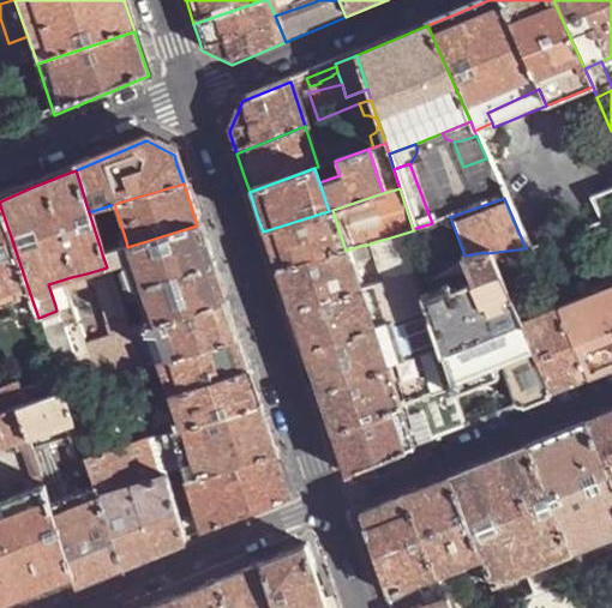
[(0,305),(17,300),(30,294),(0,205),(0,305)]
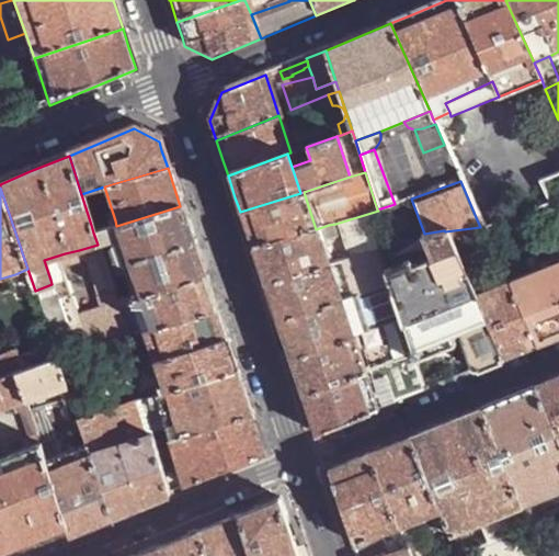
[(300,193),(240,212),(247,234),(252,249),(316,229),(304,192),(300,193)]
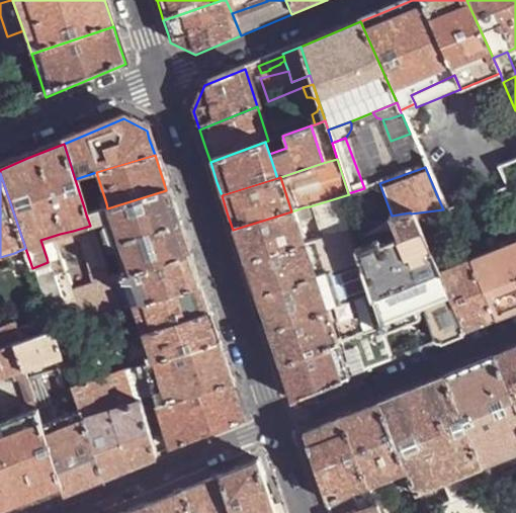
[(170,202),(166,190),(107,208),(103,209),(106,220),(124,275),(130,273),(188,256),(181,236),(177,223),(170,202)]
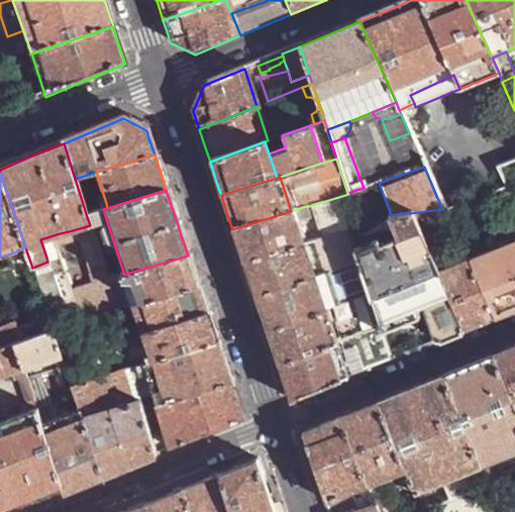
[(335,198),(309,206),(320,239),(346,231),(335,198)]
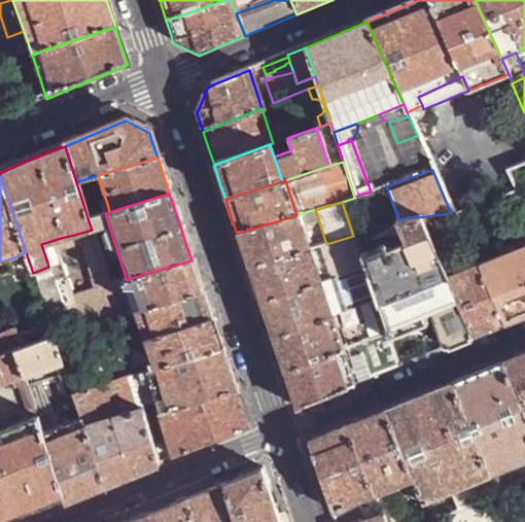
[(108,207),(85,211),(88,218),(105,213),(109,212),(108,207)]
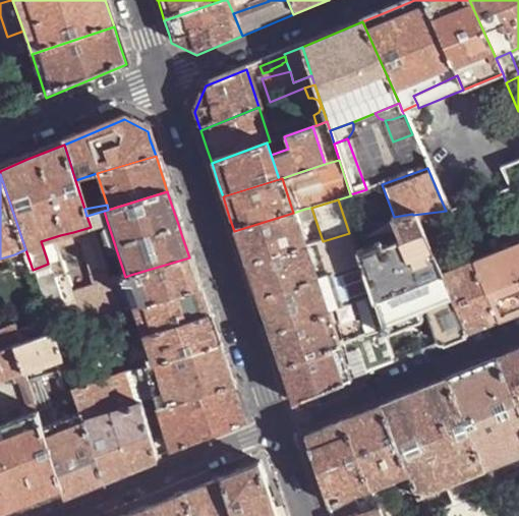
[(305,209),(293,213),(298,226),(309,222),(305,209)]
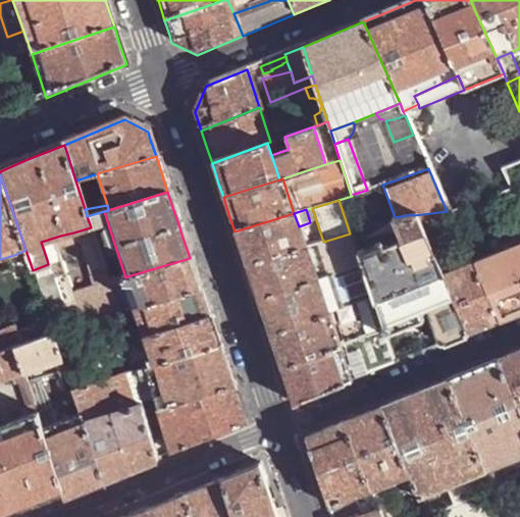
[(104,211),(87,216),(91,227),(107,221),(104,211)]
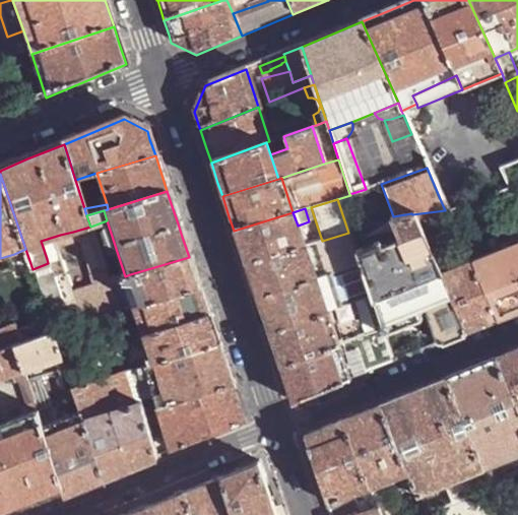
[(412,214),(421,234),(451,221),(445,210),(412,214)]
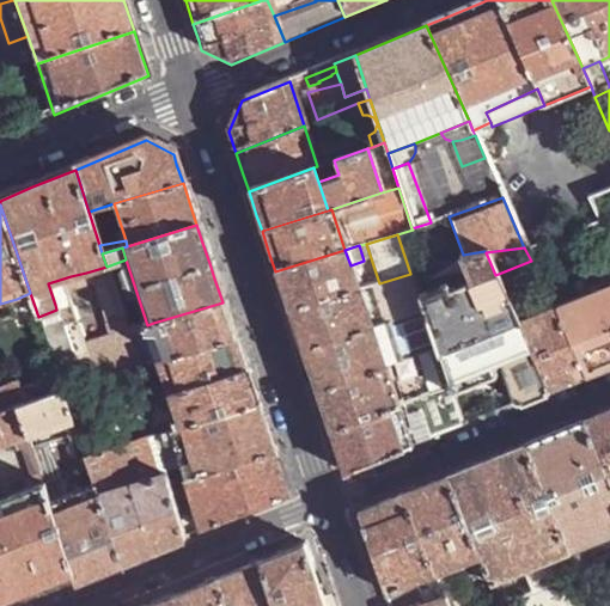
[(345,250),(275,271),(282,295),(288,312),(358,291),(351,265),(345,250)]
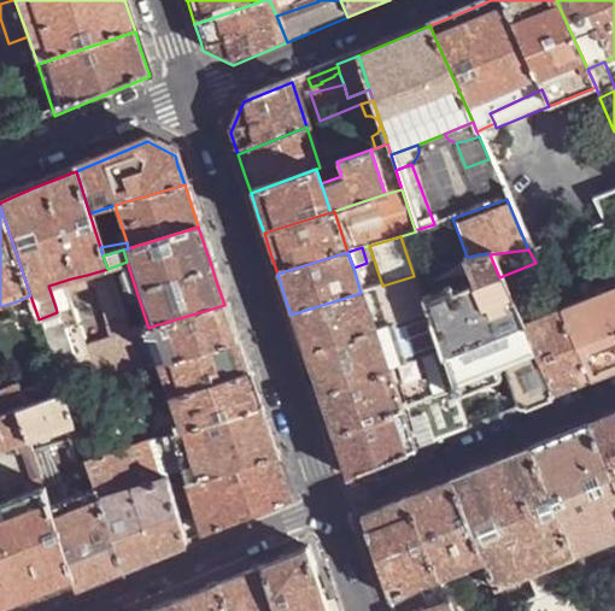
[(502,369),(534,356),(522,329),(499,277),(490,254),(488,253),(467,257),(462,257),(472,286),(450,293),(447,287),(421,297),(426,315),(438,352),(451,392),(454,399),(495,382),(497,380),(496,372),(502,369)]
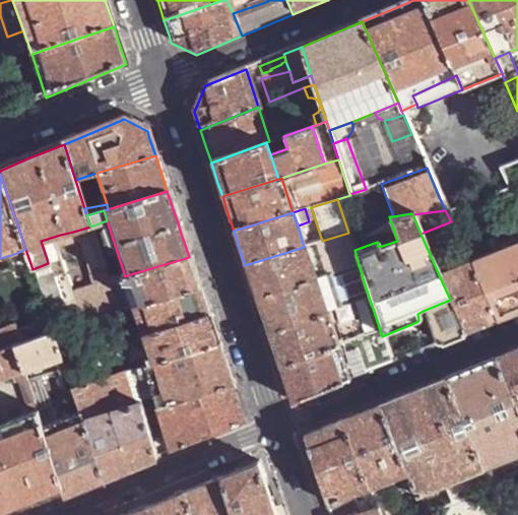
[(107,220),(90,227),(106,271),(109,281),(125,276),(107,220)]
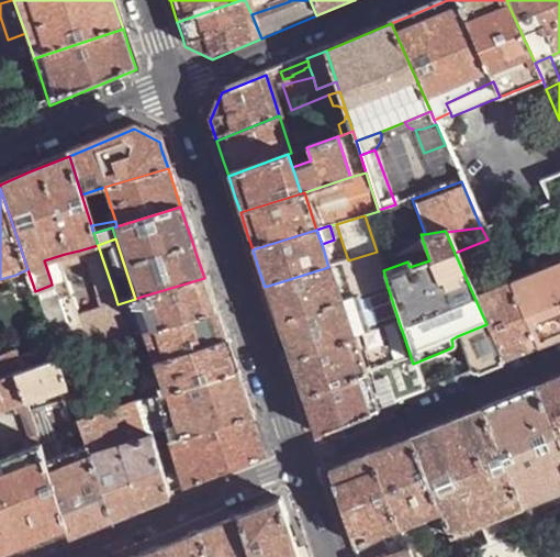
[(98,245),(79,251),(96,299),(114,293),(98,245)]
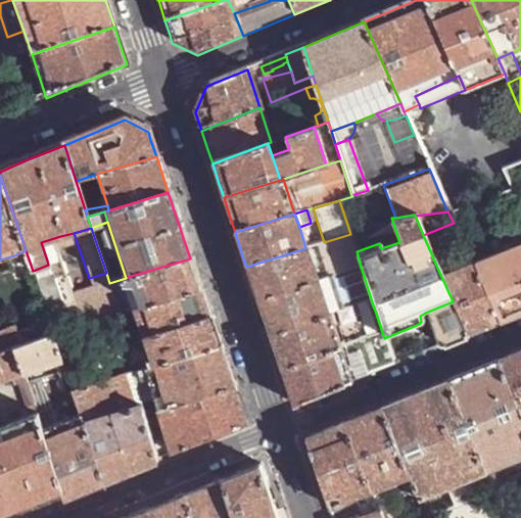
[(324,242),(305,248),(317,282),(361,267),(357,251),(350,234),(324,242)]
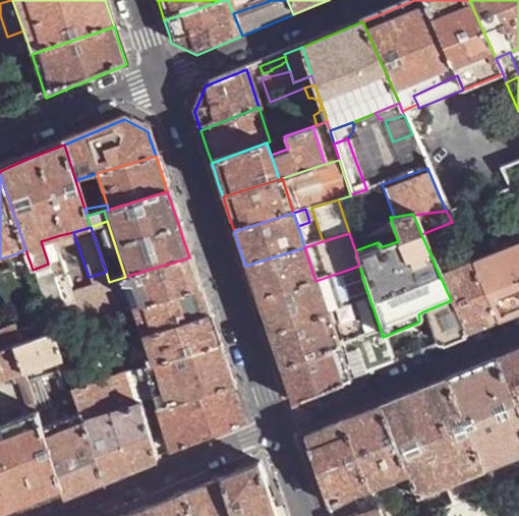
[(518,245),(501,253),(518,294),(518,245)]
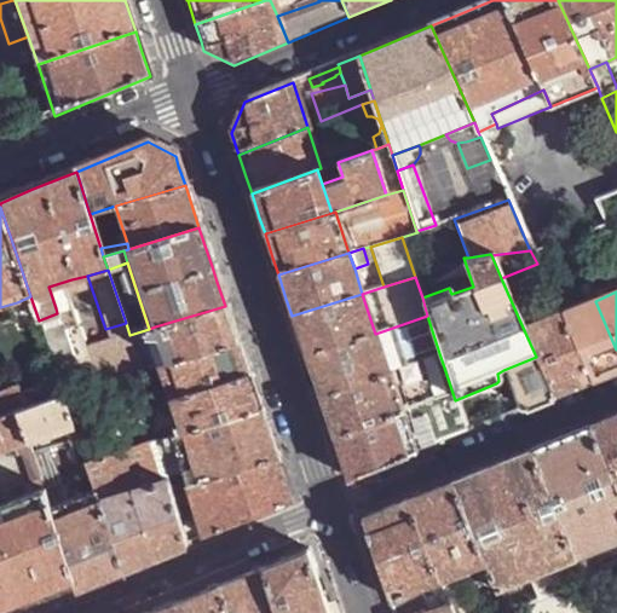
[(362,294),(292,316),(300,340),(306,358),(375,334),(362,294)]
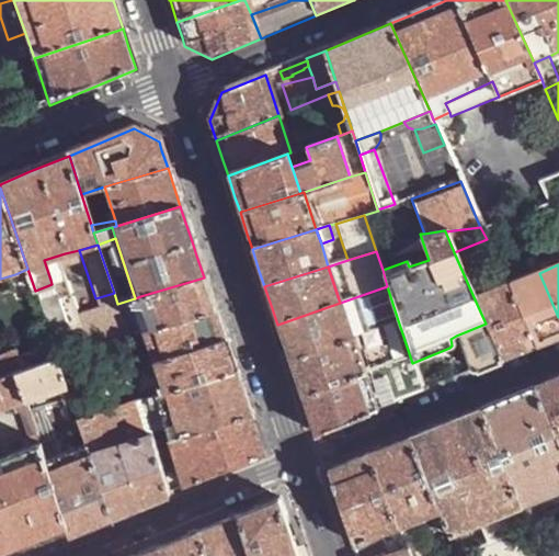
[(27,269),(15,274),(24,299),(36,294),(35,291),(27,269)]
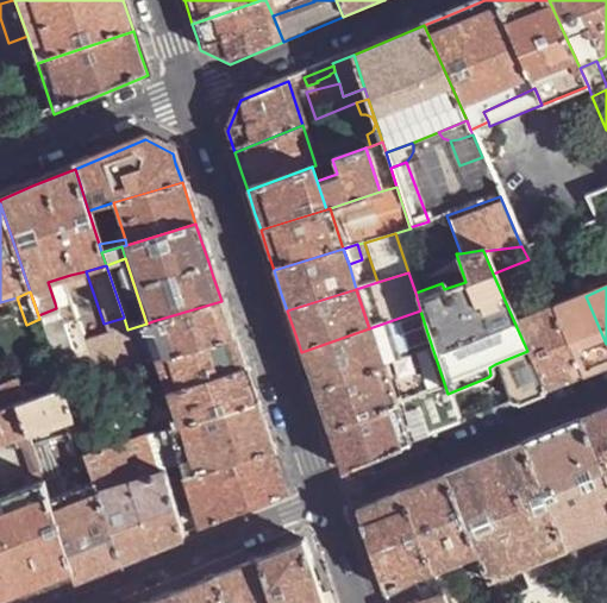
[(601,369),(606,366),(606,344),(586,296),(550,311),(580,378),(601,369)]
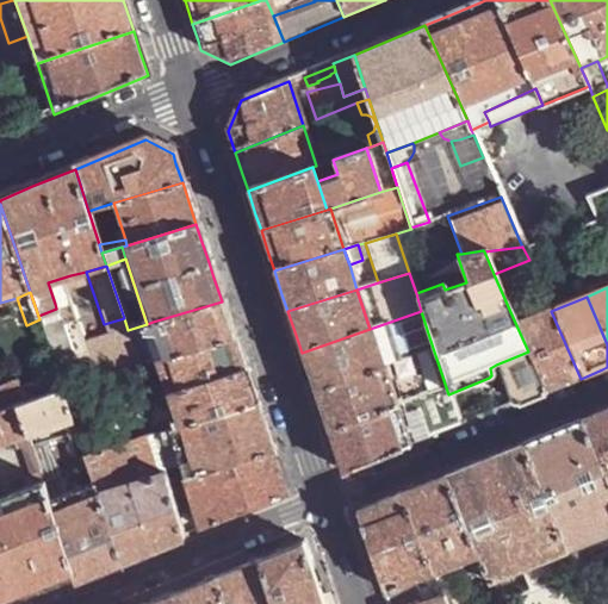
[(67,300),(55,304),(56,309),(38,316),(39,319),(43,328),(56,367),(60,378),(64,390),(82,385),(93,381),(81,344),(67,300)]
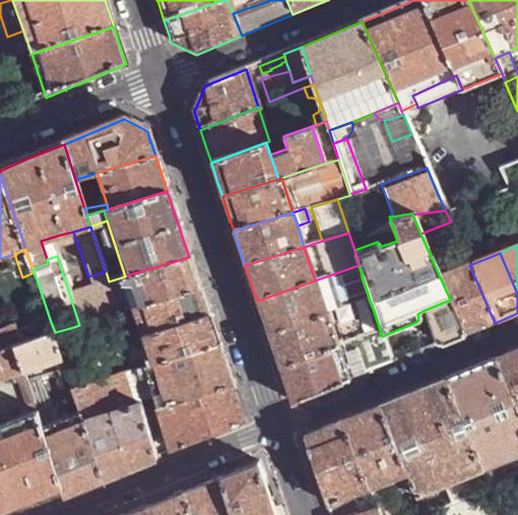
[(140,306),(199,287),(193,269),(189,257),(130,274),(140,306)]
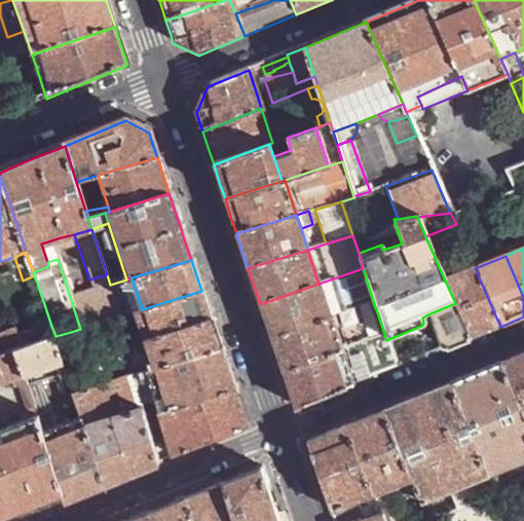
[(363,268),(319,284),(330,317),(351,307),(373,300),(363,268)]
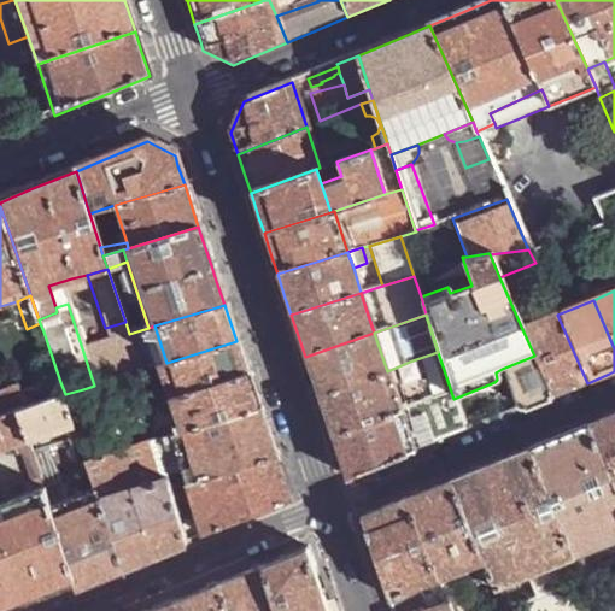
[(557,315),(522,329),(534,356),(552,397),(574,388),(587,383),(557,315)]
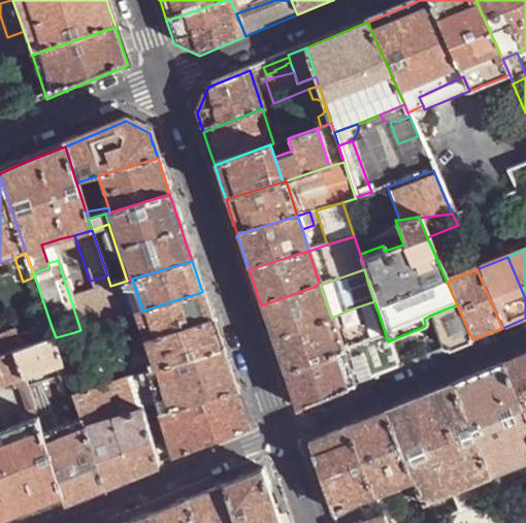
[(107,275),(90,281),(93,292),(110,287),(110,286),(107,275)]
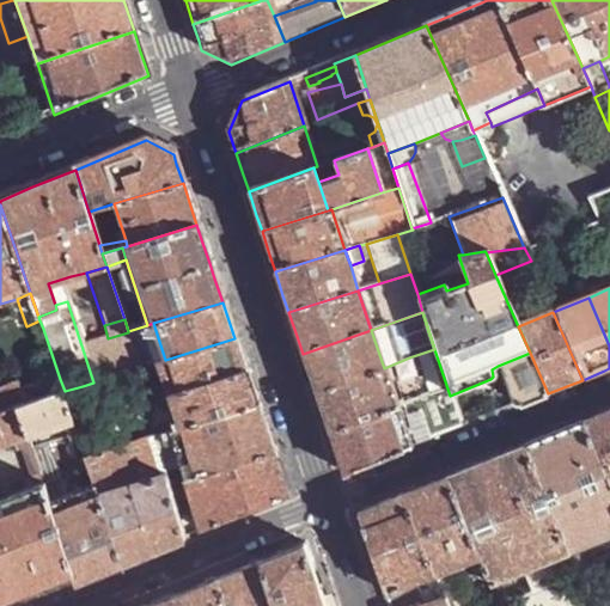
[(160,362),(165,360),(153,323),(147,325),(128,331),(128,332),(140,368),(160,362)]
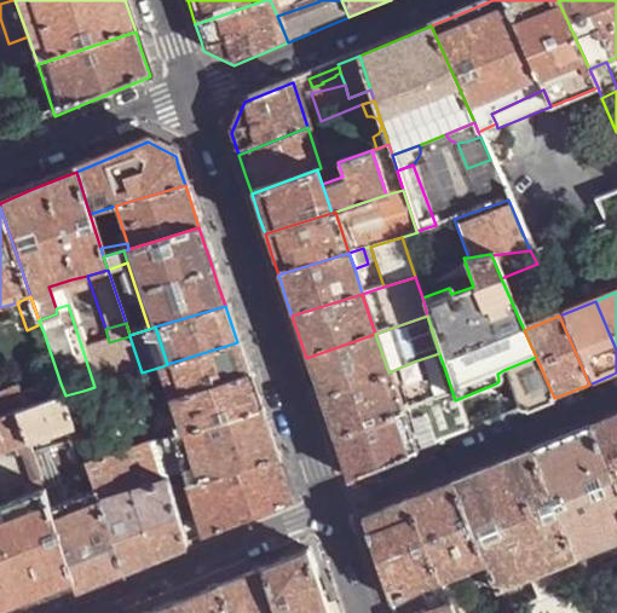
[(375,334),(306,358),(313,382),(319,399),(388,372),(375,334)]
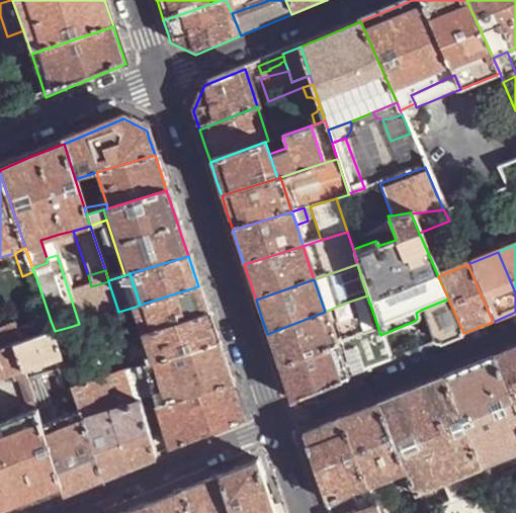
[(91,286),(69,292),(79,324),(118,312),(108,281),(91,286)]
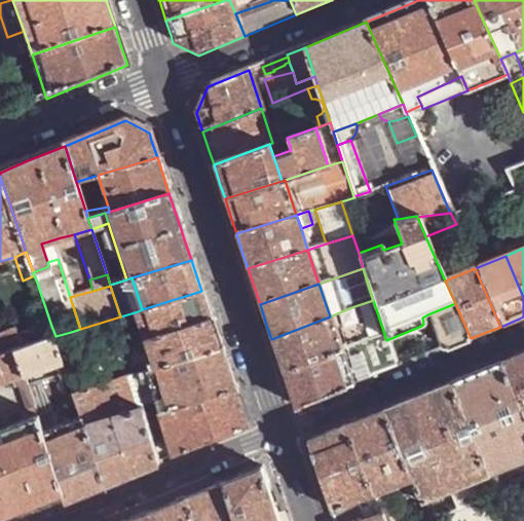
[(204,301),(201,291),(142,309),(138,311),(146,336),(147,340),(211,320),(204,301)]
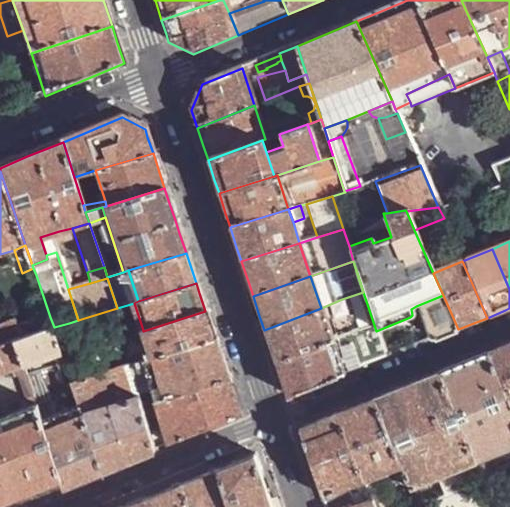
[(458,329),(443,295),(416,306),(428,341),(446,334),(458,329)]
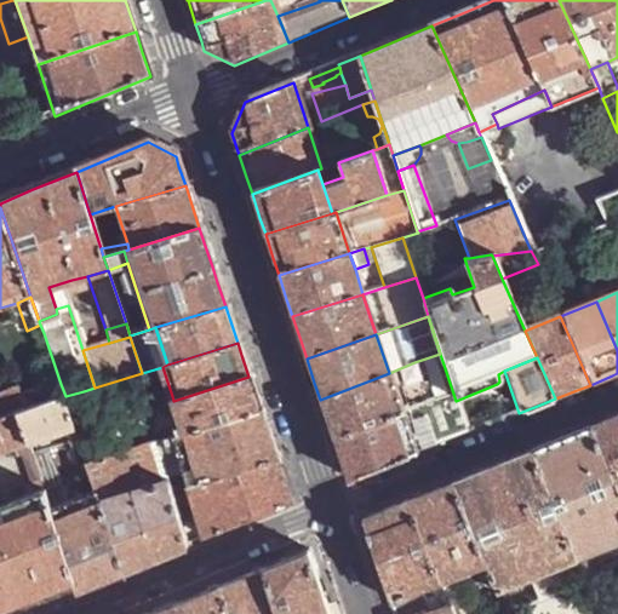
[(389,373),(402,414),(428,405),(415,362),(389,373)]
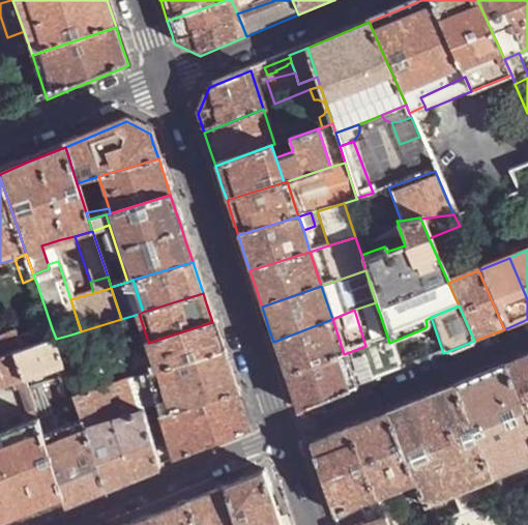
[(49,319),(36,324),(40,326),(41,331),(52,328),(49,319)]
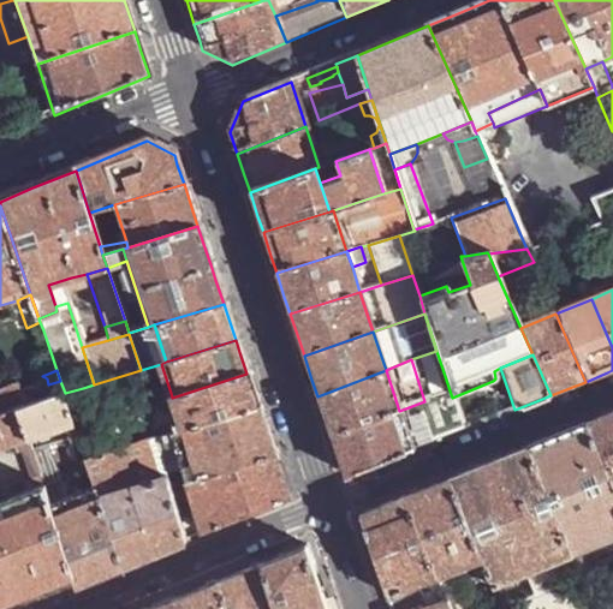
[(386,370),(317,396),(325,419),(331,436),(399,411),(386,370)]
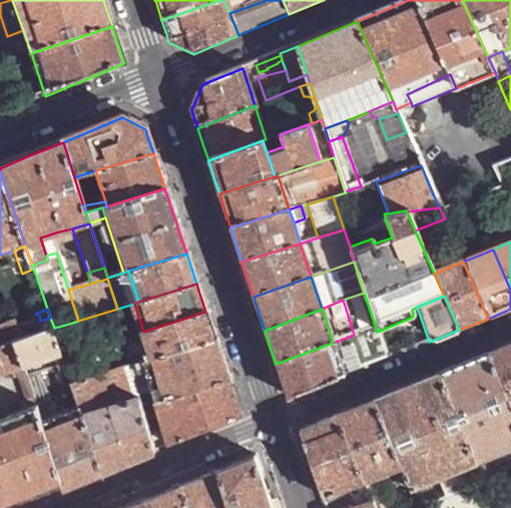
[(208,323),(205,312),(143,332),(149,355),(151,360),(214,340),(208,323)]
